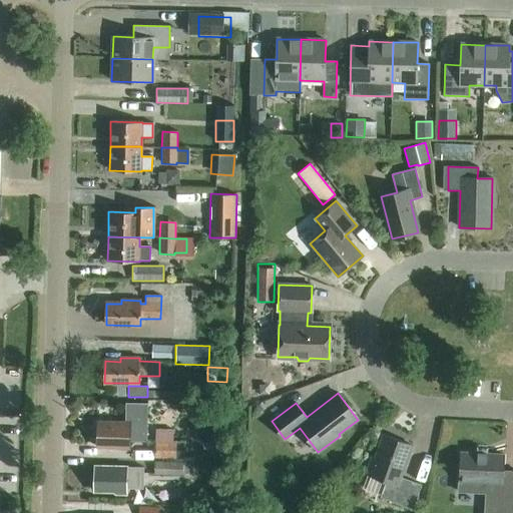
[(125,403),(125,423),(97,422),(97,447),(114,448),(114,450),(129,450),(130,441),(145,441),(146,404),(125,403)]
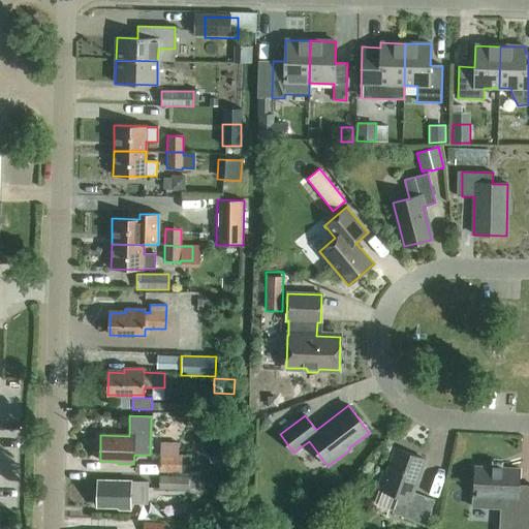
[(394,448),(385,473),(382,472),(376,489),(398,497),(392,514),(425,526),(434,500),(412,493),(425,460),(394,448)]
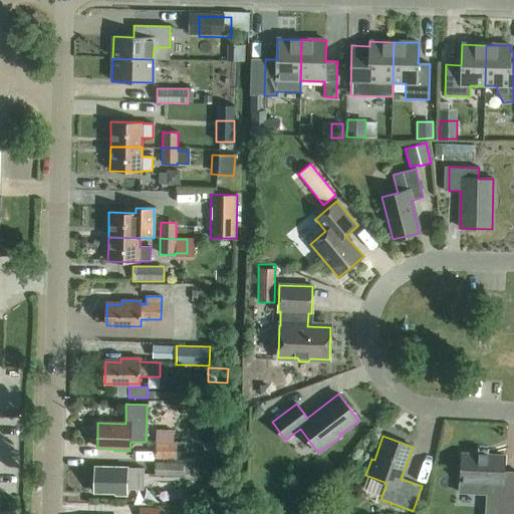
[(156,442),(155,460),(177,460),(177,458),(185,458),(185,443),(176,443),(176,442),(156,442)]
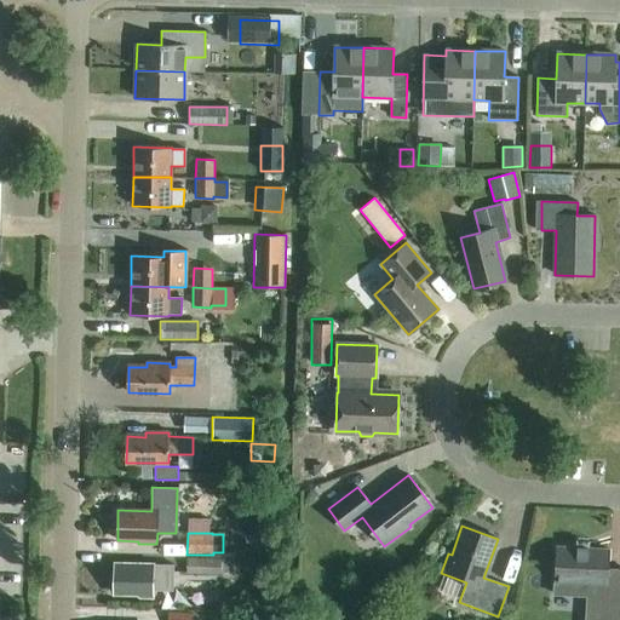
[(557,547),(555,583),(600,585),(598,608),(619,608),(619,570),(608,569),(608,550),(557,547)]
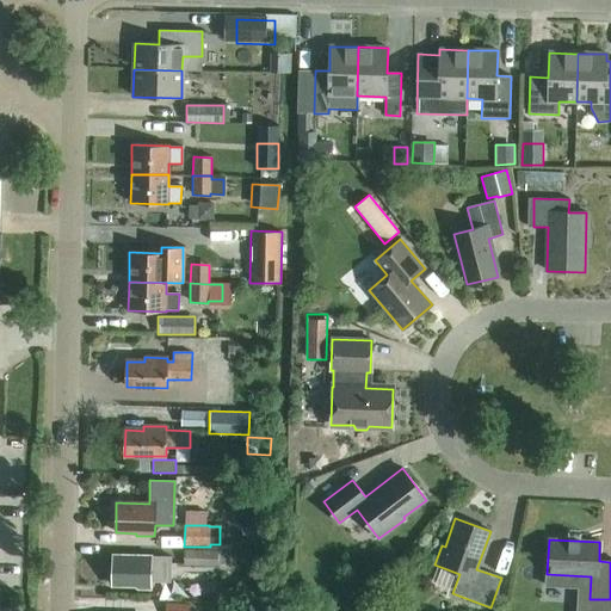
[(184,550),(184,566),(217,567),(217,566),(234,566),(234,551),(184,550)]
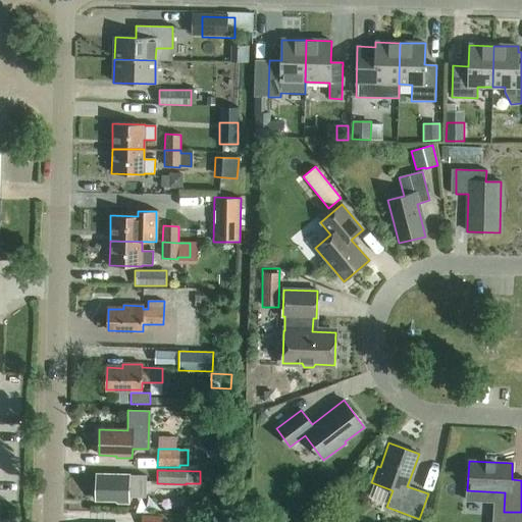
[(118,503),(128,503),(128,497),(145,498),(145,477),(128,476),(128,475),(96,475),(96,500),(116,501),(118,503)]
